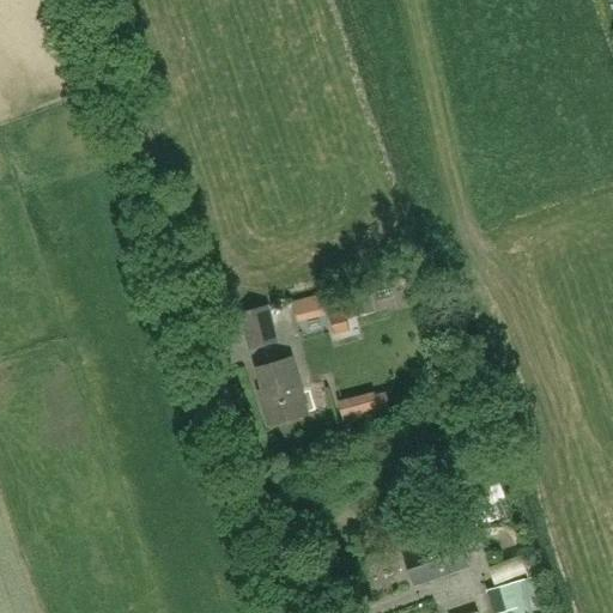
[(267,308),(241,314),(250,349),(277,343),(267,308)]
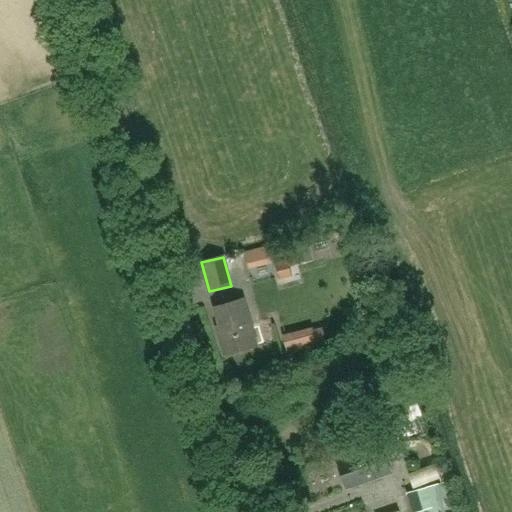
[(279,280),(292,278),(288,262),(276,264),(279,280)]
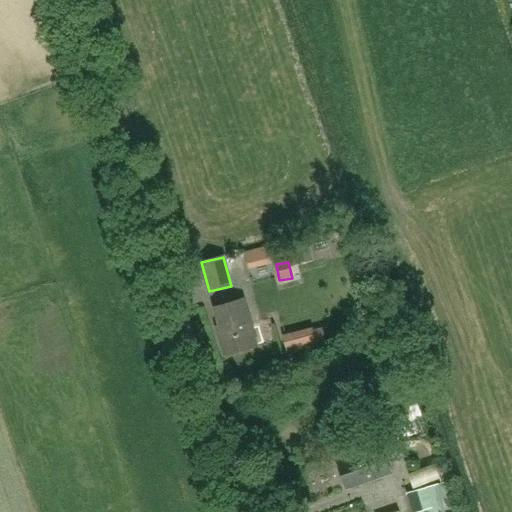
[(240,301),(215,308),(220,326),(217,327),(225,356),(257,346),(248,317),(245,318),(240,301)]
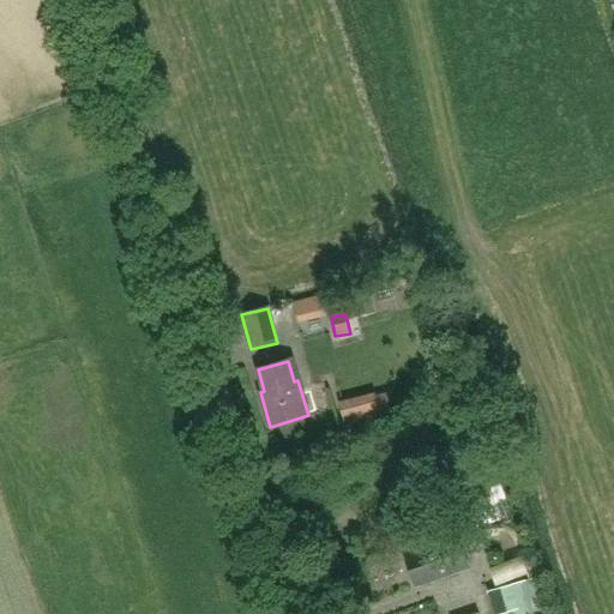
[(379,393),(362,397),(339,402),(344,423),(367,419),(381,416),(380,414),(393,411),(389,393),(379,395),(379,393)]
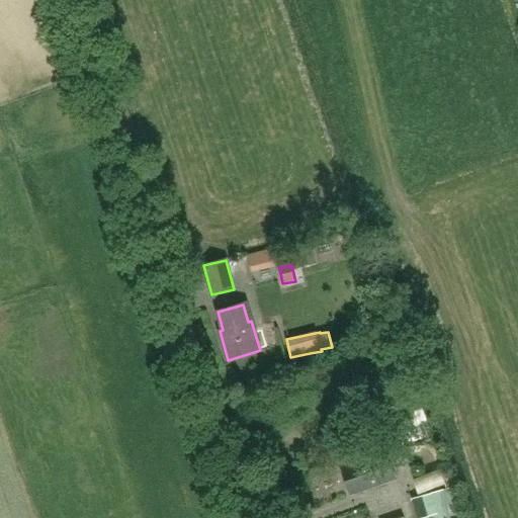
[(413,412),(387,421),(393,435),(418,425),(424,441),(433,438),(427,420),(418,424),(413,412)]
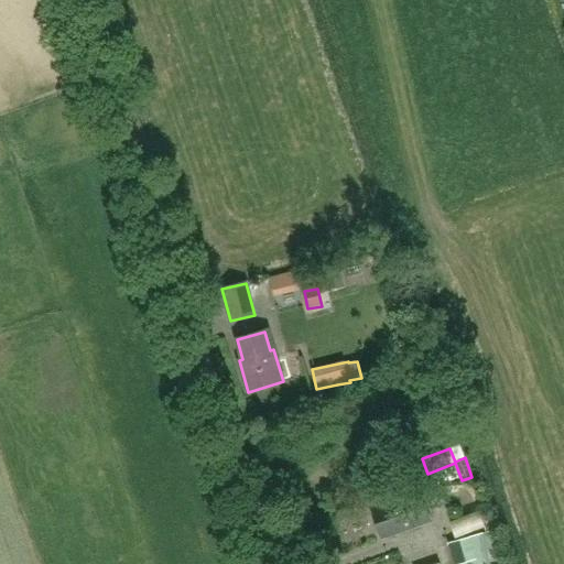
[(430,521),(420,491),(379,506),(389,534),(430,521)]
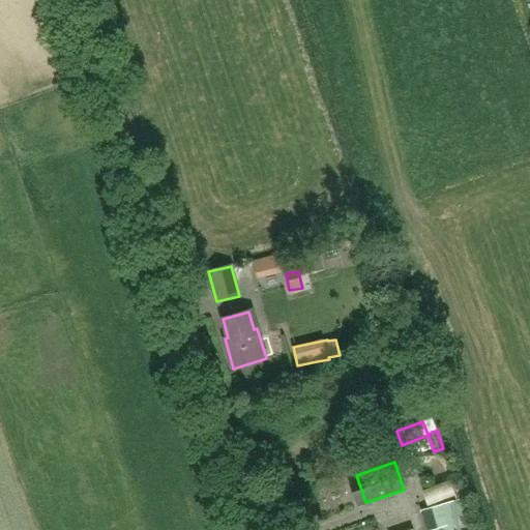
[(452,484),(458,501),(463,499),(458,483),(452,484)]
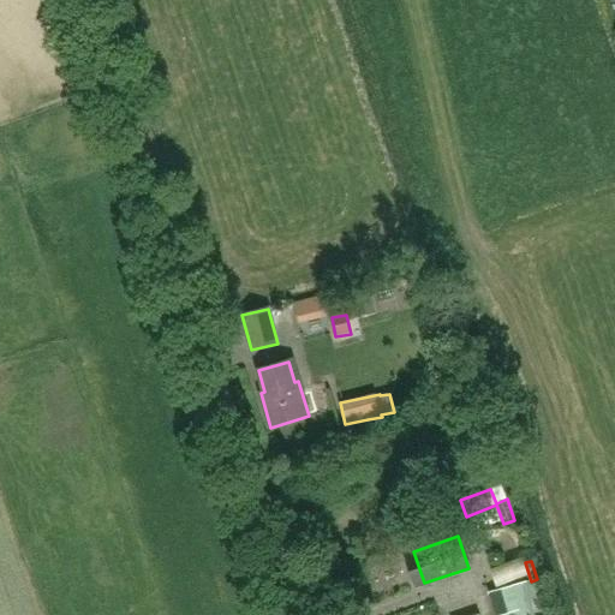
[(513,614),(514,614),(521,613),(513,587),(488,595),(493,614),(513,614)]
